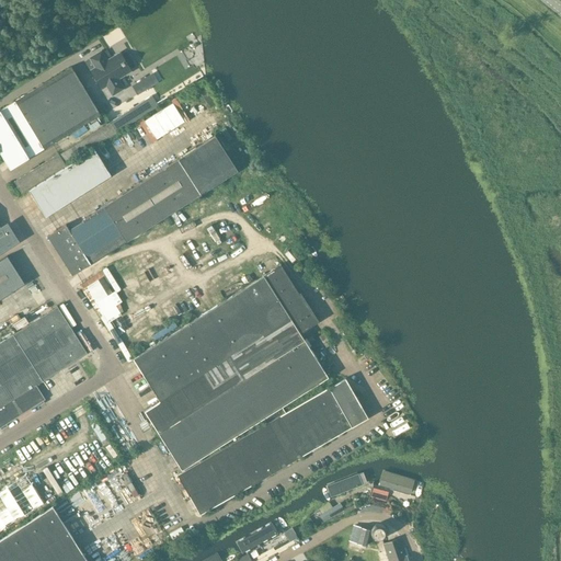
[(92,70),(102,88),(107,84),(113,94),(124,88),(117,78),(130,70),(119,53),(106,60),(101,52),(90,58),(96,67),(92,70)]
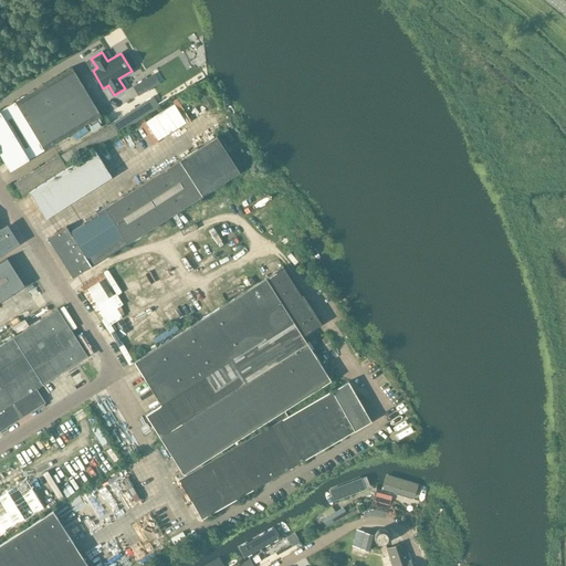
[(29,159),(44,149),(102,115),(72,67),(0,111),(0,153),(10,170),(29,159)]
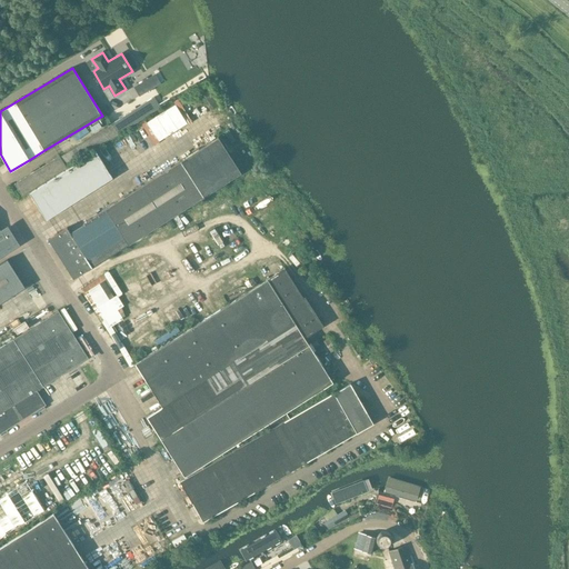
[(160,83),(155,76),(135,88),(139,96),(160,83)]
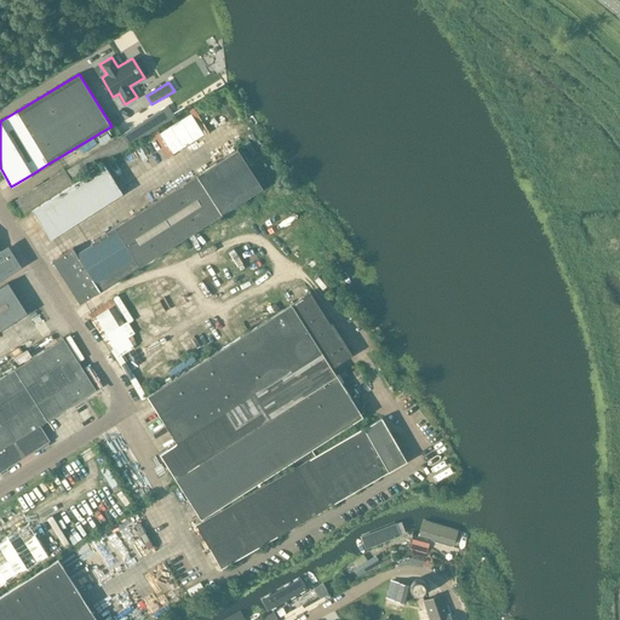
[(119,137),(126,149),(176,118),(167,105),(119,137)]
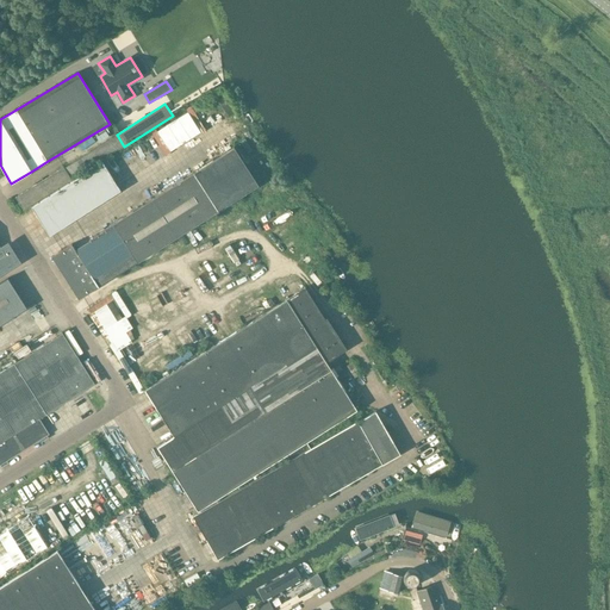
[(117,135),(66,168),(64,167),(16,197),(24,210),(73,180),(124,147),(117,135)]
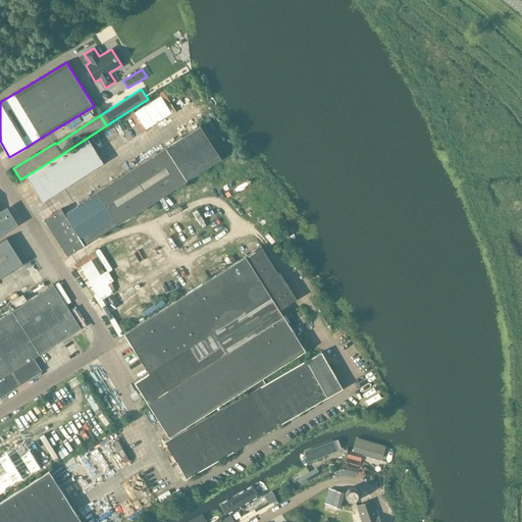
[(70,254),(187,179),(221,159),(200,125),(166,147),(97,191),(98,193),(65,213),(61,208),(53,213),(54,216),(49,219),(70,254)]
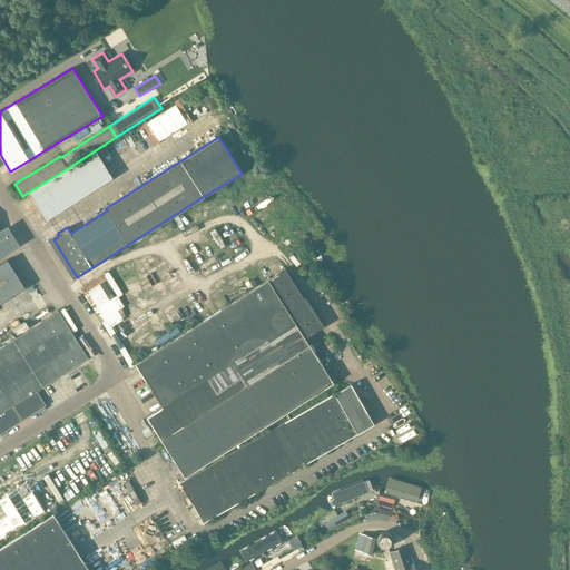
[(96,151),(30,193),(47,218),(112,177),(96,151)]
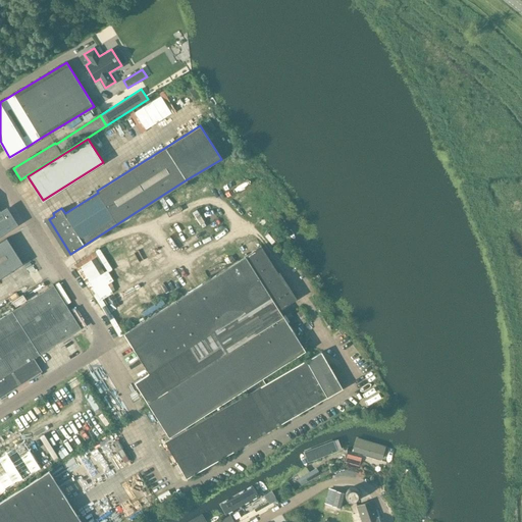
[(6,238),(0,242),(0,277),(22,263),(6,238)]
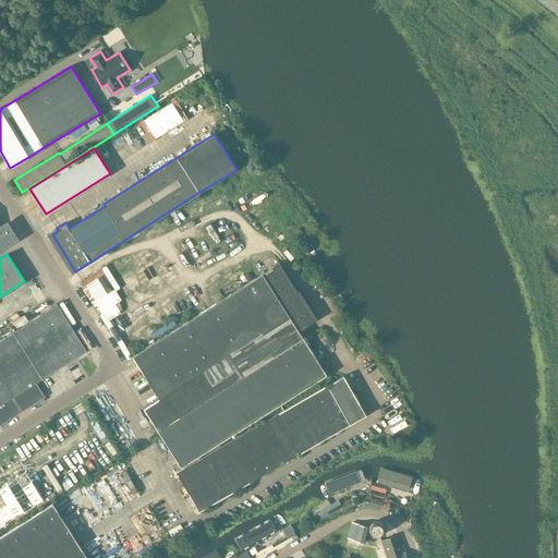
[(279,263),(132,356),(159,399),(144,409),(158,429),(181,466),(261,416),(265,422),(177,472),(199,512),(366,415),(343,376),(284,410),(280,404),(327,375),(303,338),(299,331),(317,319),(300,291),(298,292),(279,263)]
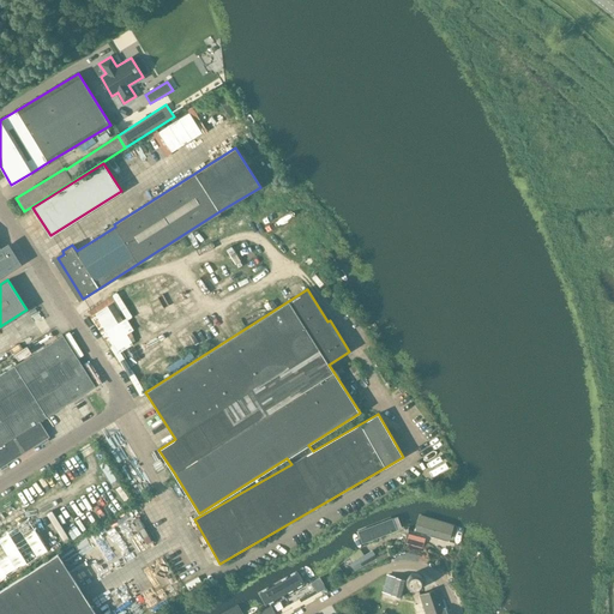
[(101,335),(132,318),(118,293),(86,309),(101,335)]
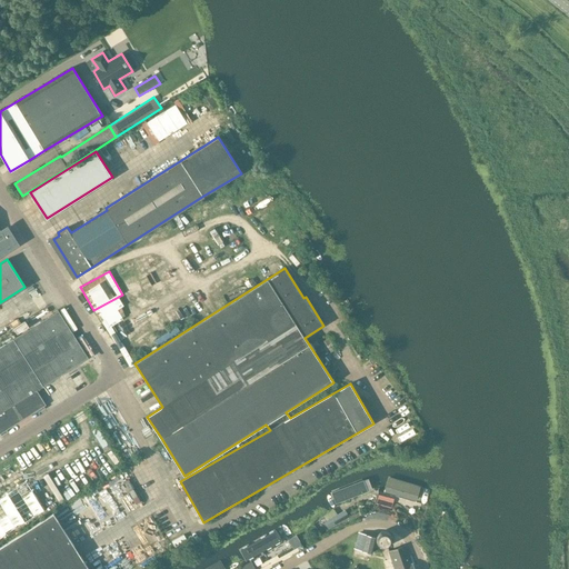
[(59,310),(13,339),(43,387),(89,358),(59,310)]
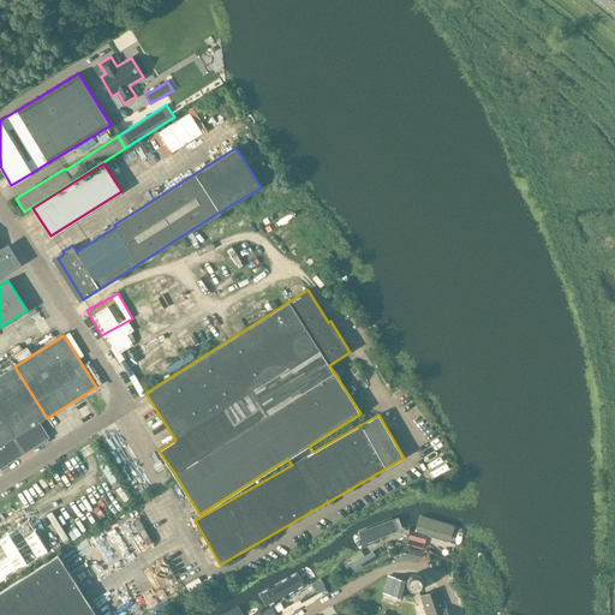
[(39,423),(47,418),(15,366),(0,375),(0,467),(48,437),(39,423)]
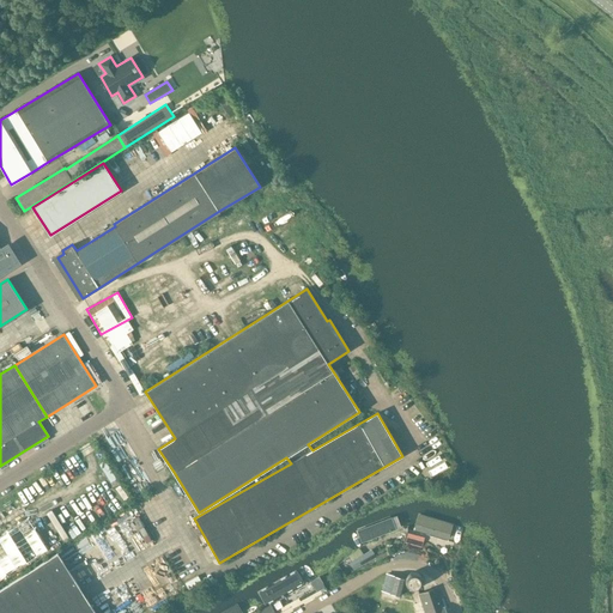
[(161,481),(170,475),(165,468),(156,474),(161,481)]
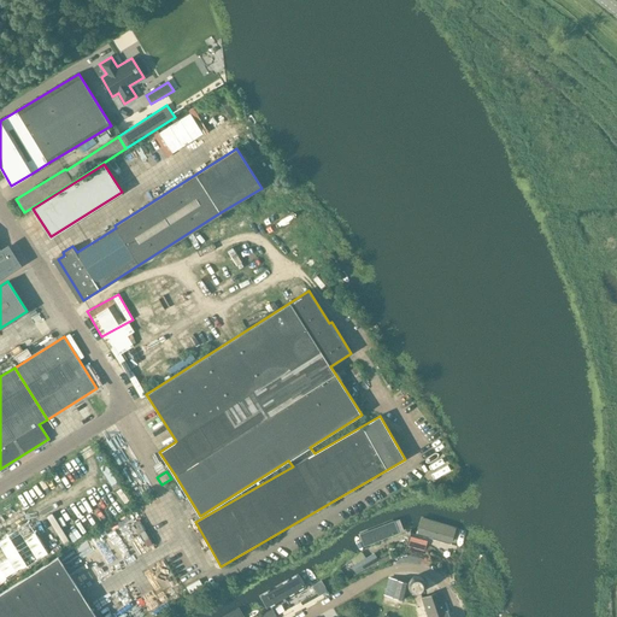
[(457,527),(416,518),(413,533),(453,541),(457,527)]
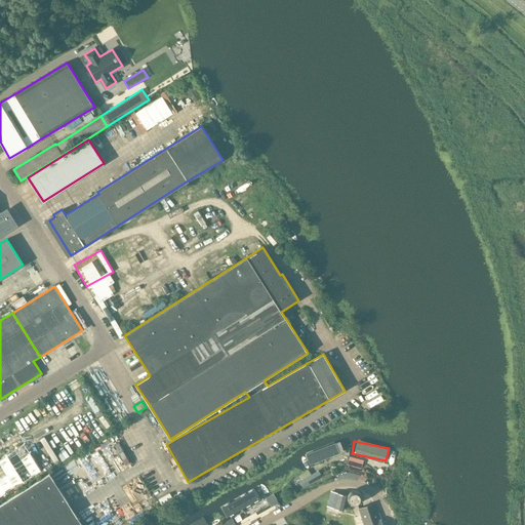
[(337,444),(306,456),(310,467),(341,455),(337,444)]
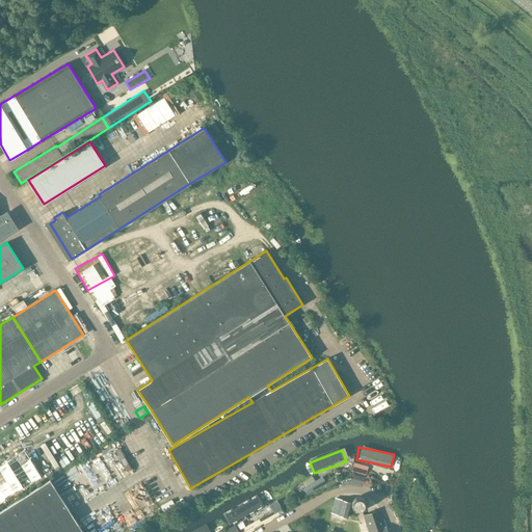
[(306,489),(308,495),(326,484),(323,478),(320,480),(304,488),(306,489)]
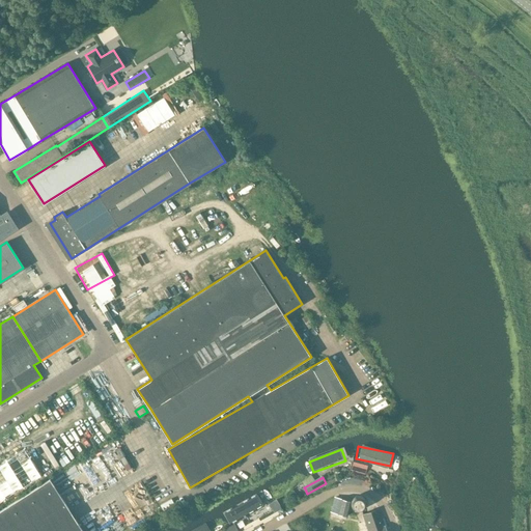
[(0,530),(82,530),(49,479),(0,510),(0,530)]
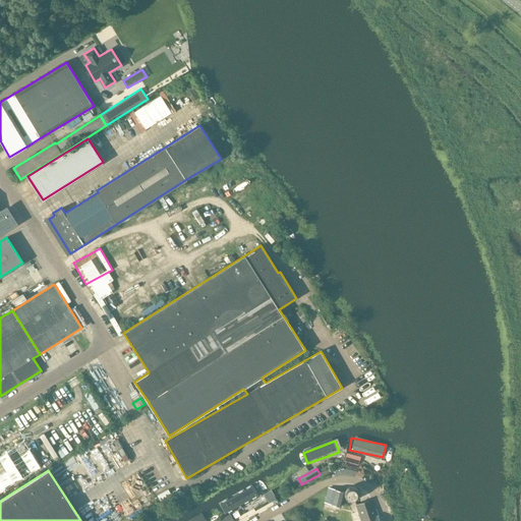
[(252,484),(220,503),(226,515),(259,497),(252,484)]
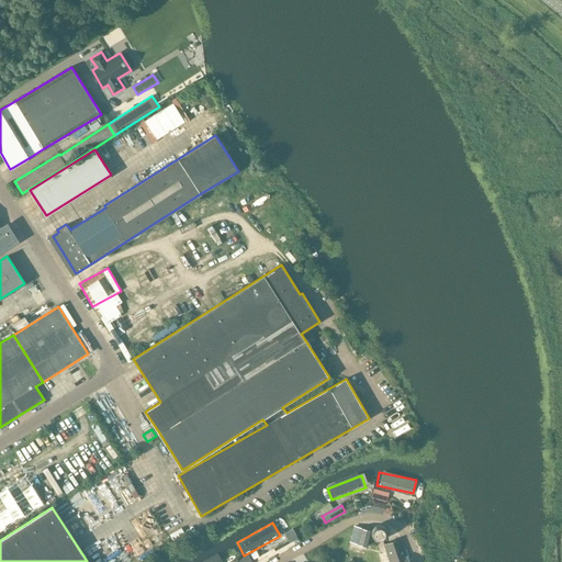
[(372,531),(372,534),(372,535),(373,537),(374,539),(377,540),(379,540),(381,540),(383,540),(385,539),(386,537),(388,535),(388,532),(388,529),(386,527),(384,526),(382,525),(379,525),(377,526),(374,527),(373,529),(372,531)]
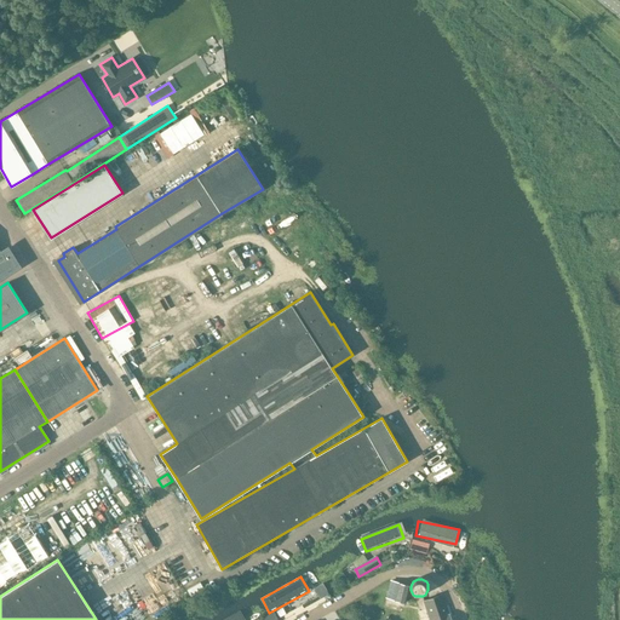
[(389,589),(386,597),(405,602),(409,586),(391,581),(389,589)]
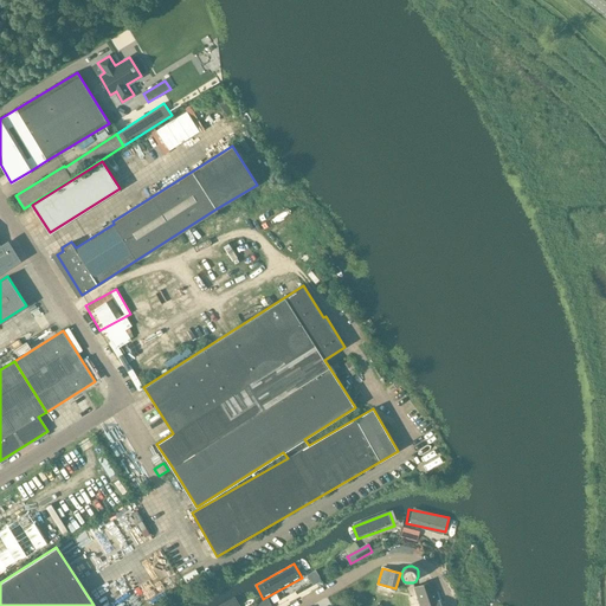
[(420,605),(421,605),(439,600),(432,581),(414,587),(420,605)]
